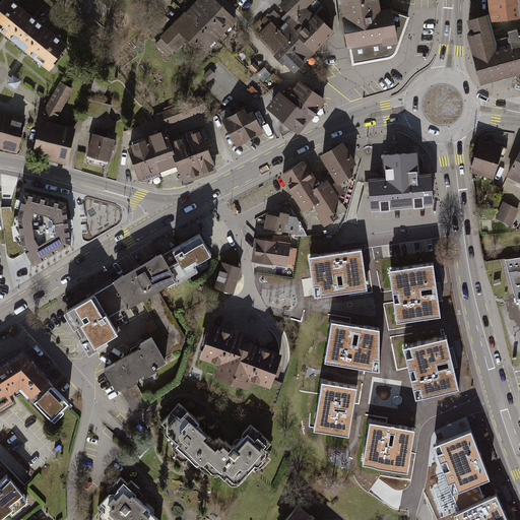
[(42,22),(13,0),(7,0),(0,9),(0,29),(8,37),(21,48),(42,22)]
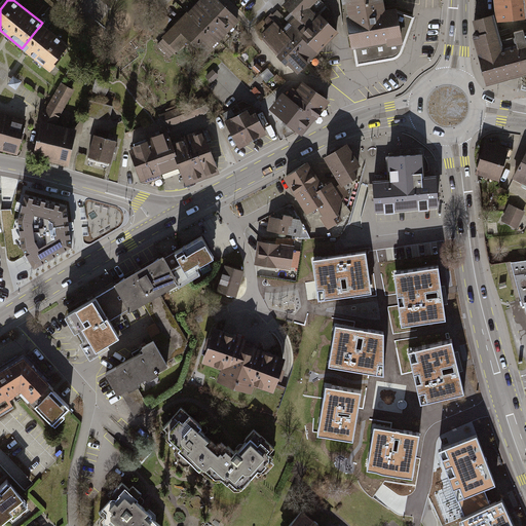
[(74,0),(58,0),(68,8),(74,0)]
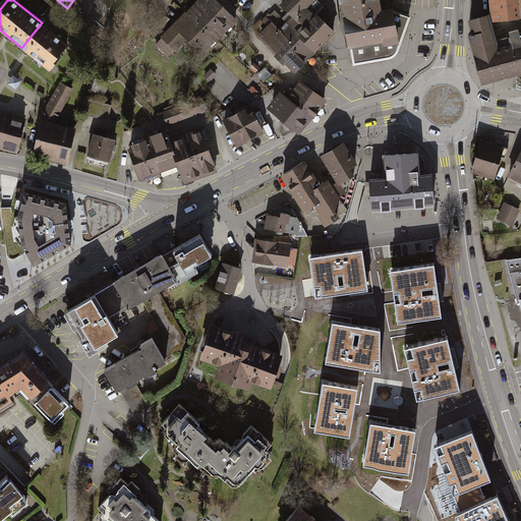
[(198,0),(197,2),(229,32),(238,22),(214,0),(198,0)]
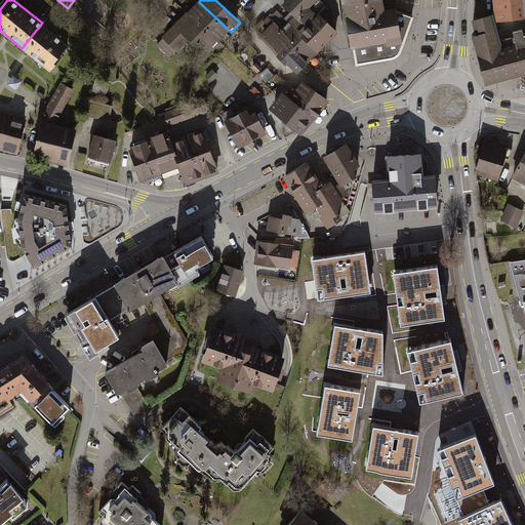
[(288,23),(300,35),(319,17),(310,7),(317,0),(288,0),(283,5),(294,16),(288,23)]
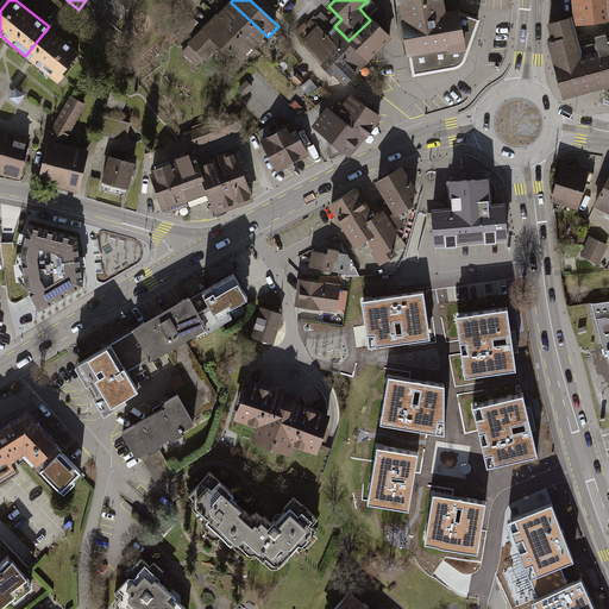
[(402,0),(419,77),(463,70),(470,63),(485,22),(468,12),(452,13),(450,0),(402,0)]
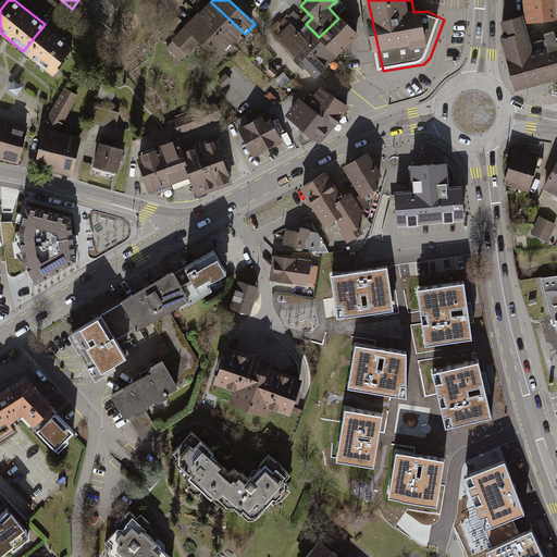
[(556,0),(527,0),(528,8),(529,22),(556,19),(556,0)]
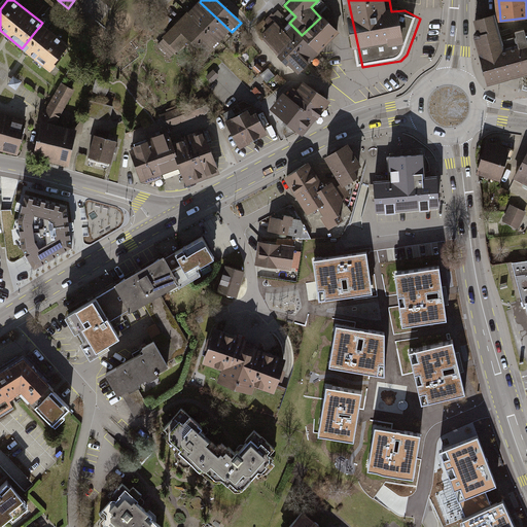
[(190,11),(222,41),(232,32),(200,2),(190,11)]
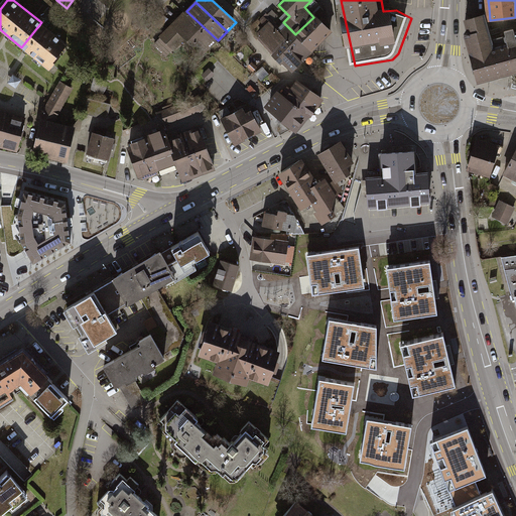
[(490,20),(489,7),(483,15),(466,20),(469,31),(467,31),(465,32),(478,82),(515,71),(515,46),(495,53),(491,40),(485,21),(490,20)]
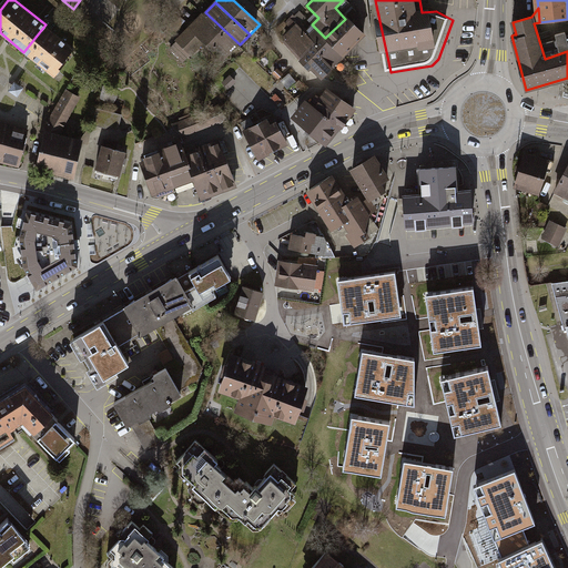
[(304,59),(325,38),(312,24),(298,11),(285,24),(290,29),(282,37),(304,59)]
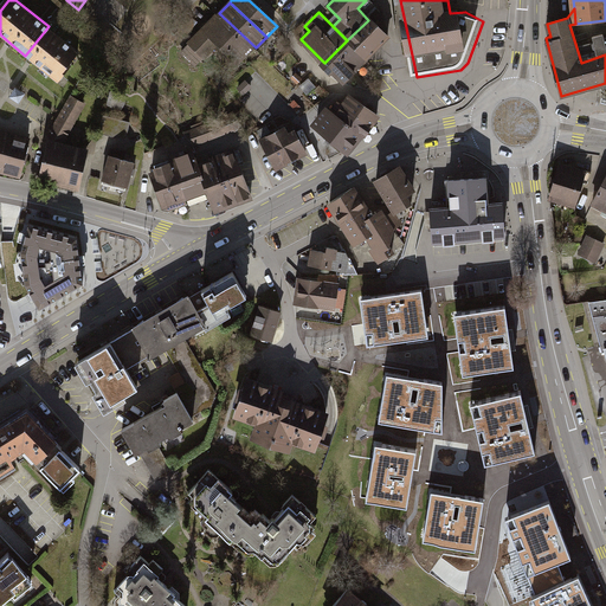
[(256,47),(219,13),(187,46),(205,62),(218,49),(237,66),(256,47)]
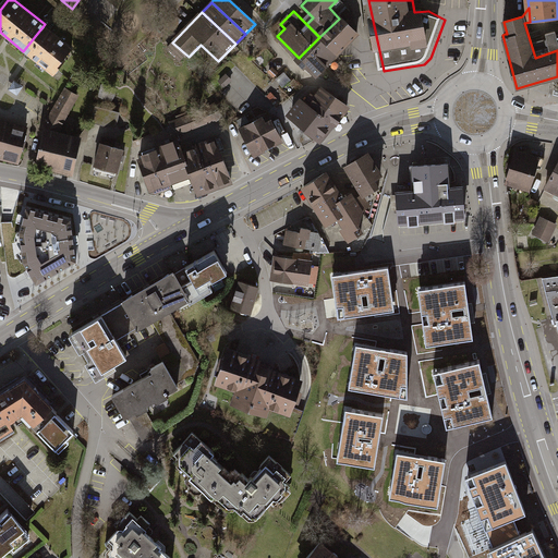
[(339,19),(319,37),(337,56),(356,36),(339,19)]
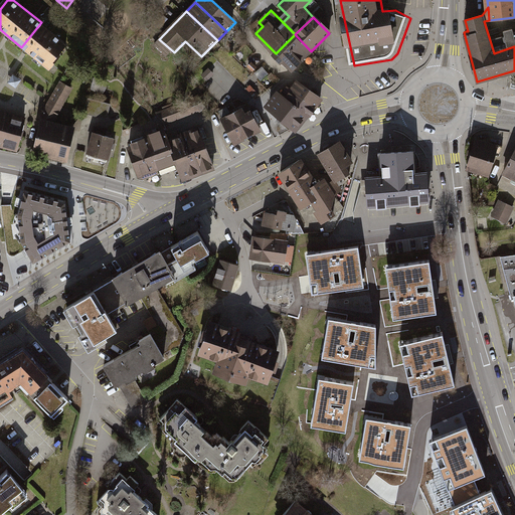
[(72,46),(41,22),(21,47),(26,51),(52,71),(72,46)]
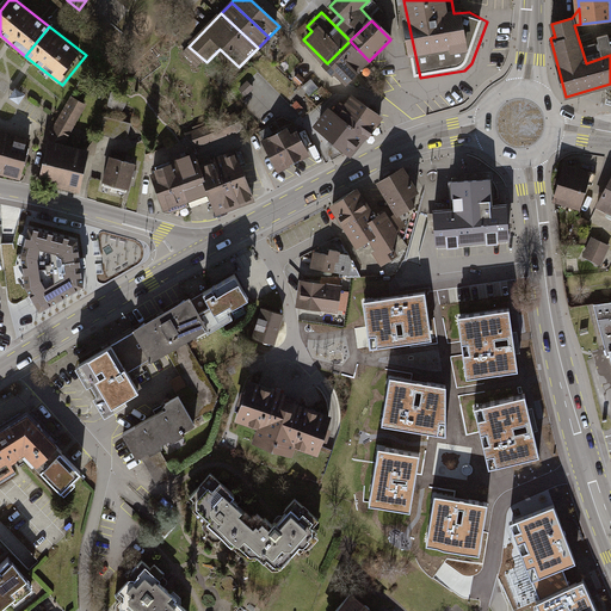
[(610,55),(610,38),(610,39),(608,34),(597,37),(599,43),(581,48),(586,63),(610,55)]
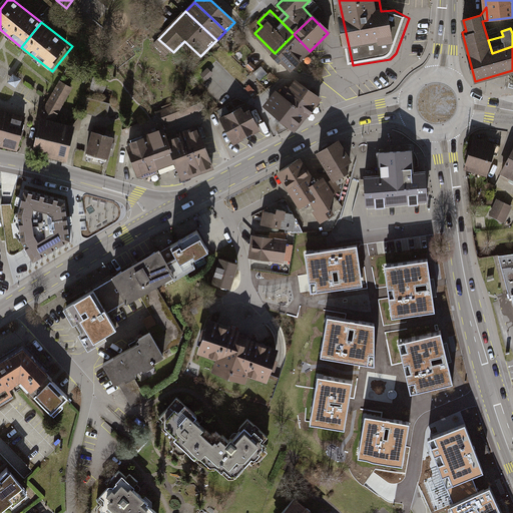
[(275,53),(291,70),(310,51),(294,34),(275,53)]
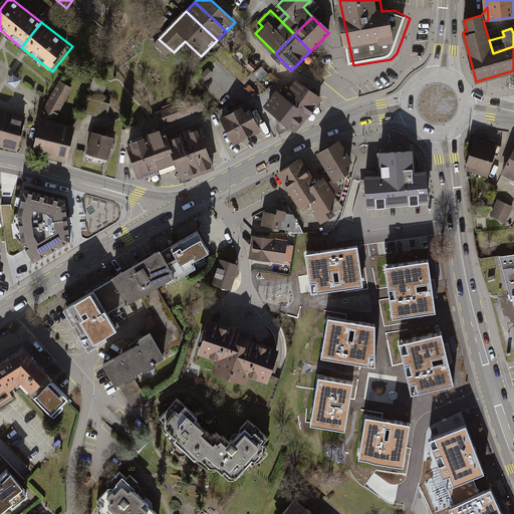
[(290,87),(315,107),(322,99),(296,79),(290,87)]
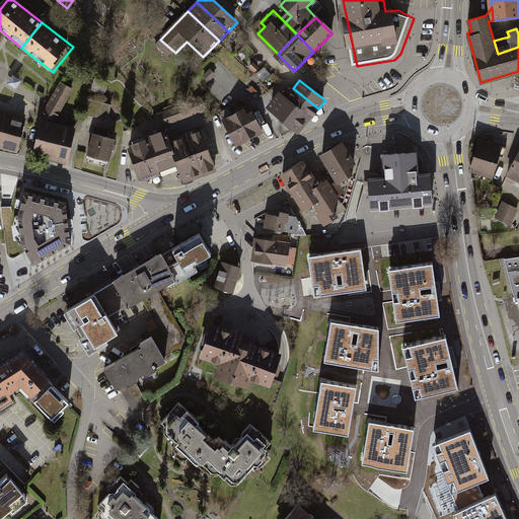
[(318,108),(293,88),(290,86),(283,95),(312,118),(318,108)]
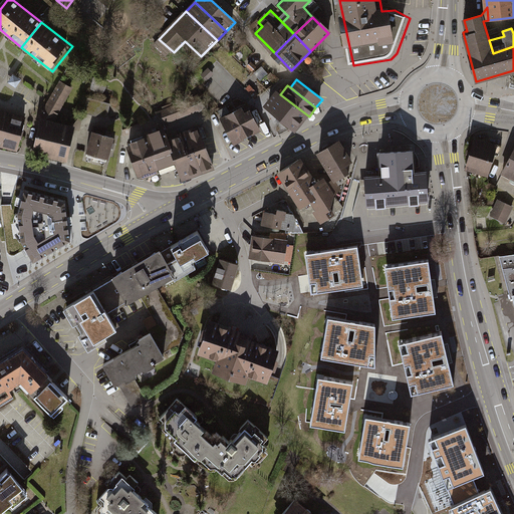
[(262,108),(295,134),(309,116),(280,94),(276,91),(262,108)]
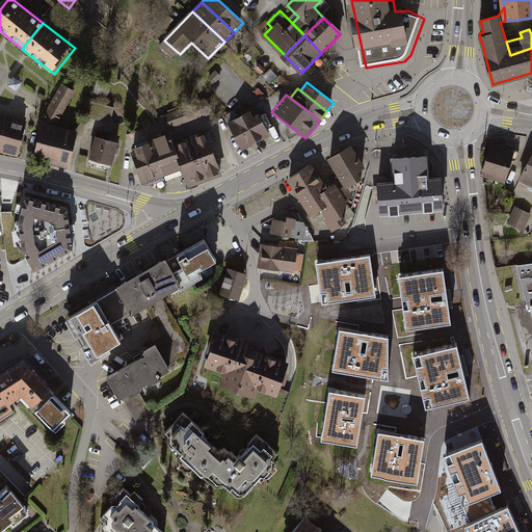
[(113,105),(89,104),(88,118),(113,120),(113,105)]
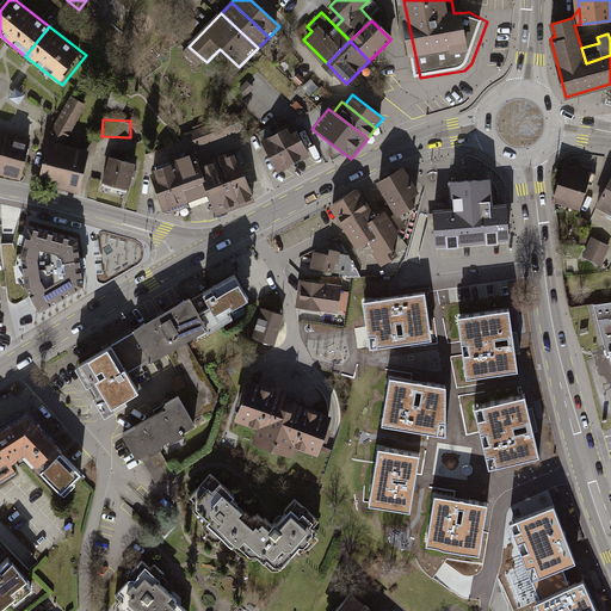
[(195,147),(234,130),(230,119),(191,136),(195,147)]
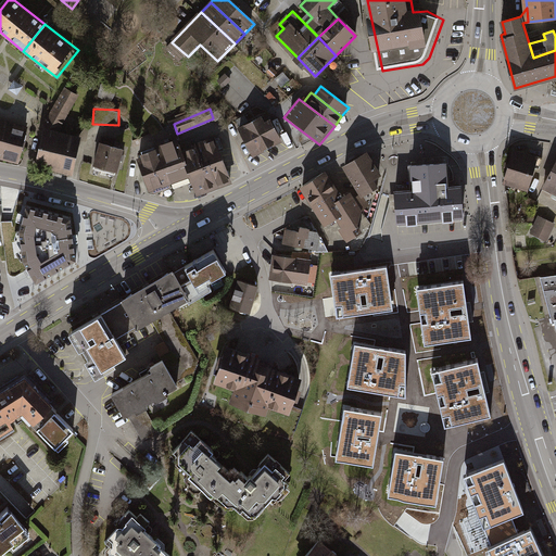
[(267,117),(242,130),(255,160),(287,144),(277,121),(270,124),(267,117)]
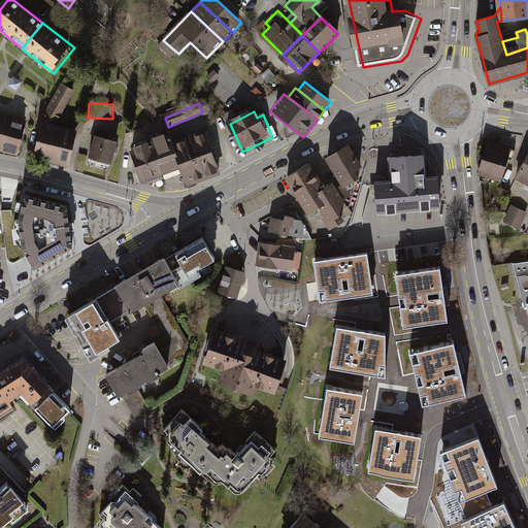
[(3,116),(0,128),(0,153),(7,155),(15,118),(3,116)]
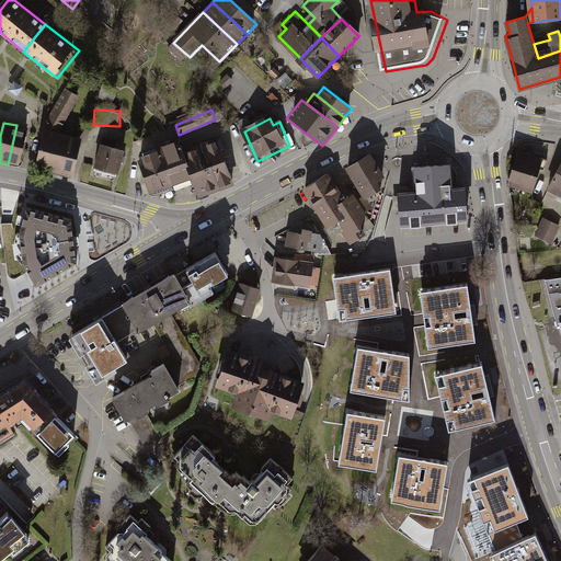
[(32,129),(16,125),(8,164),(22,168),(32,129)]
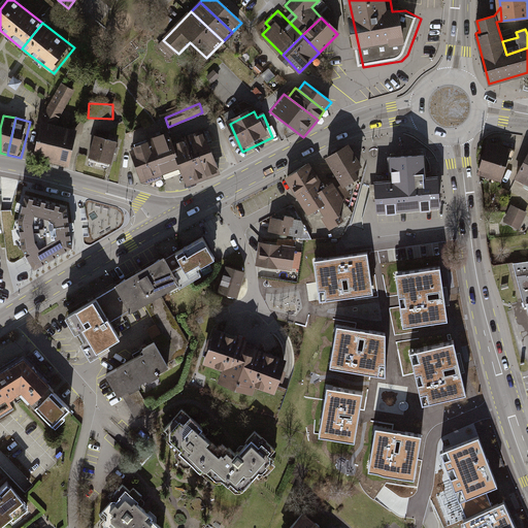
[(80,133),(45,126),(37,162),(73,169),(80,133)]
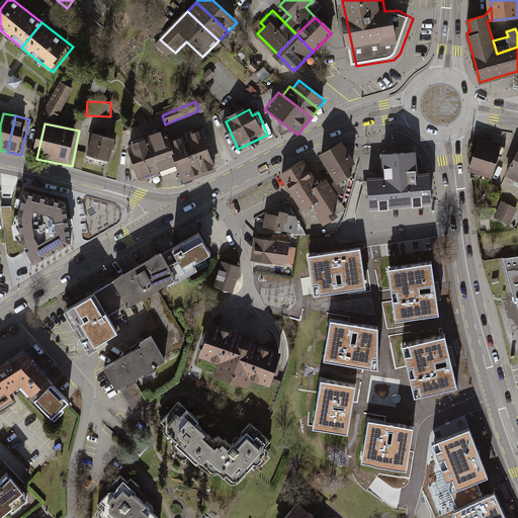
[(201,131),(186,137),(203,176),(218,170),(201,131)]
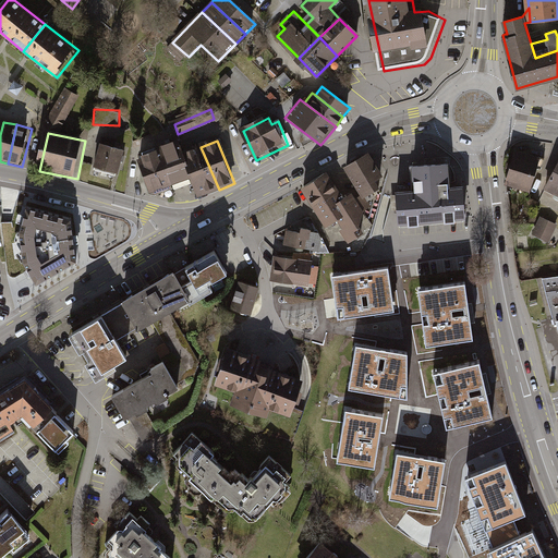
[(178,143),(158,150),(172,184),(192,177),(182,155),(178,143)]
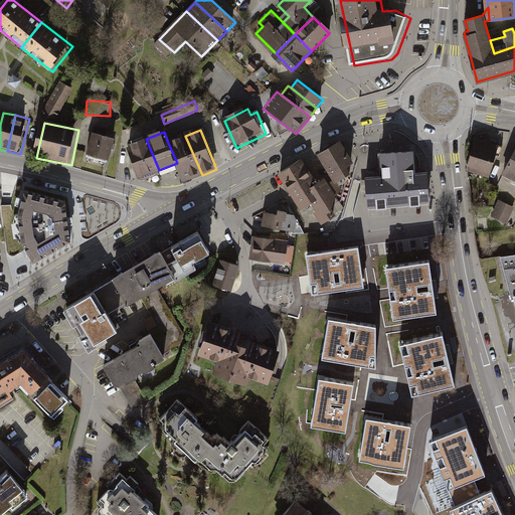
[(118,138),(98,134),(91,160),(111,164),(118,138)]
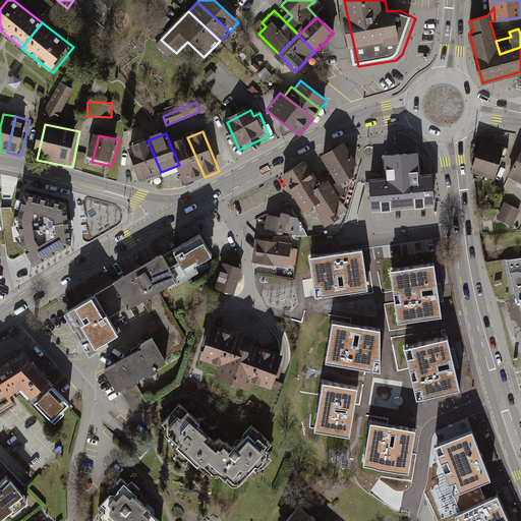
[(187,137),(170,145),(179,165),(187,184),(205,177),(187,137)]
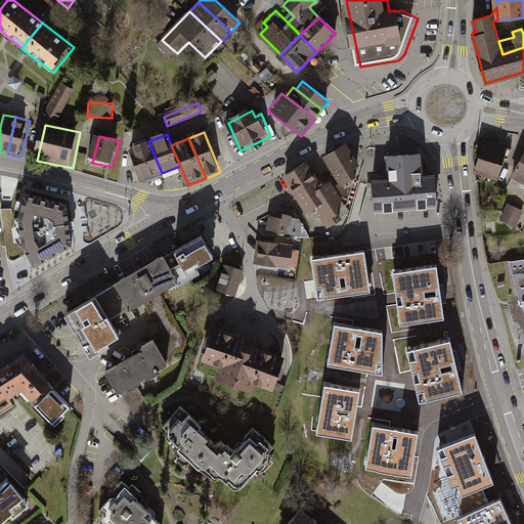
[(162,173),(148,141),(131,148),(144,180),(162,173)]
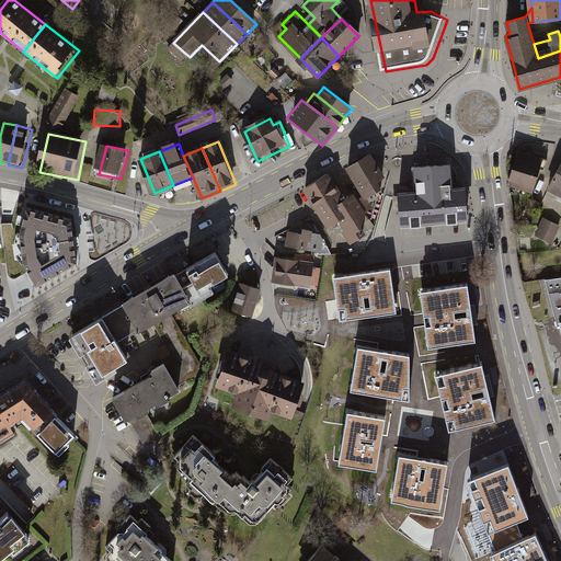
[(370,151),(344,167),(358,190),(377,179),(384,174),(370,151)]
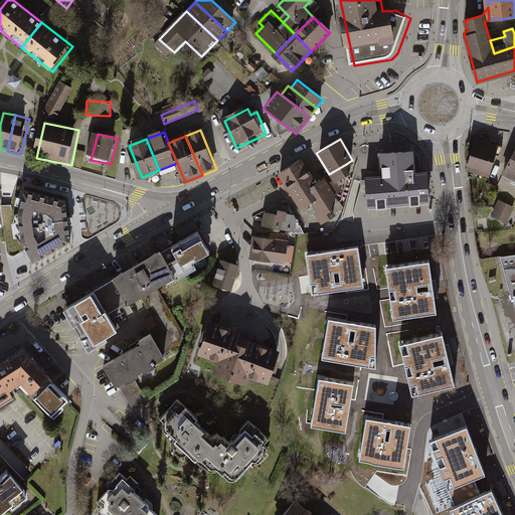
[(502,149),(478,143),(470,174),(494,180),(502,149)]
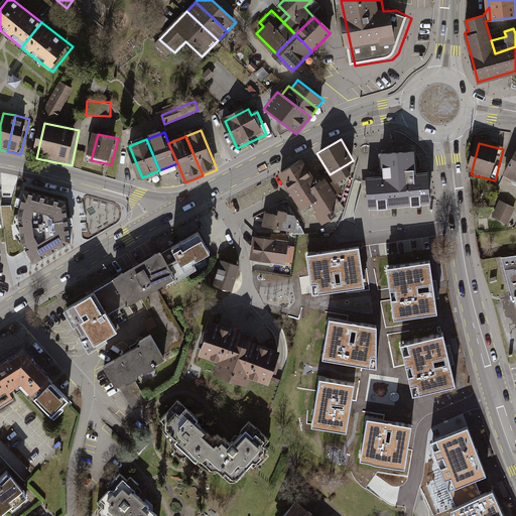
[(393,149),(379,150),(380,170),(381,174),(368,175),(365,175),(367,206),(369,206),(428,202),(429,202),(427,170),(417,171),(415,144),(393,146),(393,149)]
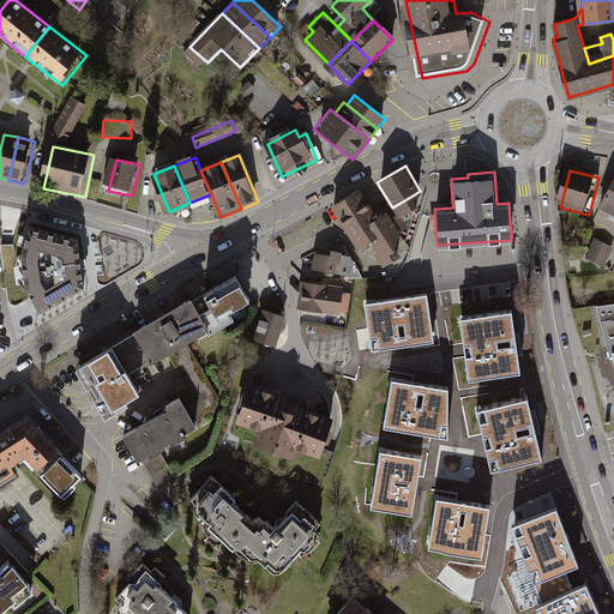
[(330,206),(342,226),(371,208),(359,187),(330,206)]
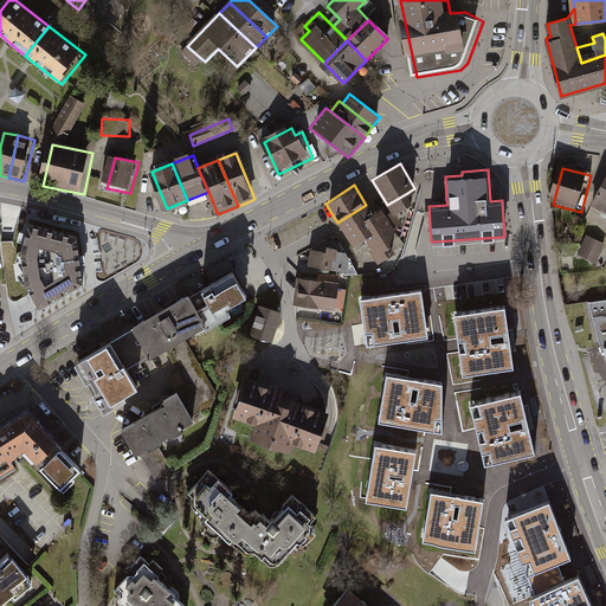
[(407,193),(387,205),(391,211),(392,214),(395,212),(412,204),(407,193)]
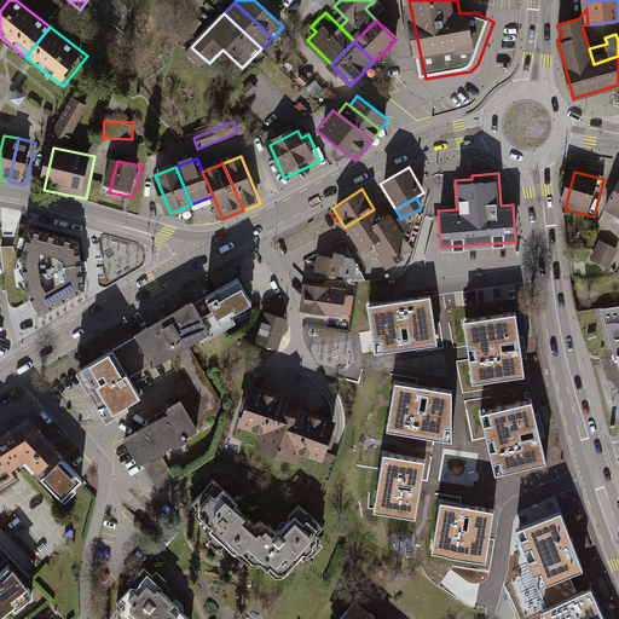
[(371,224),(380,218),(374,209),(345,227),(360,252),(372,243),(380,238),(371,224)]
